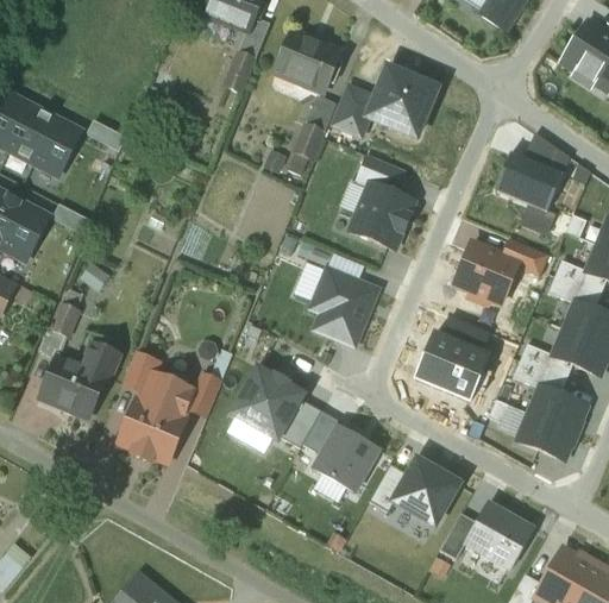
[(205,0),(201,12),(215,18),(215,16),(248,29),(250,30),(256,14),(262,0),(205,0)]
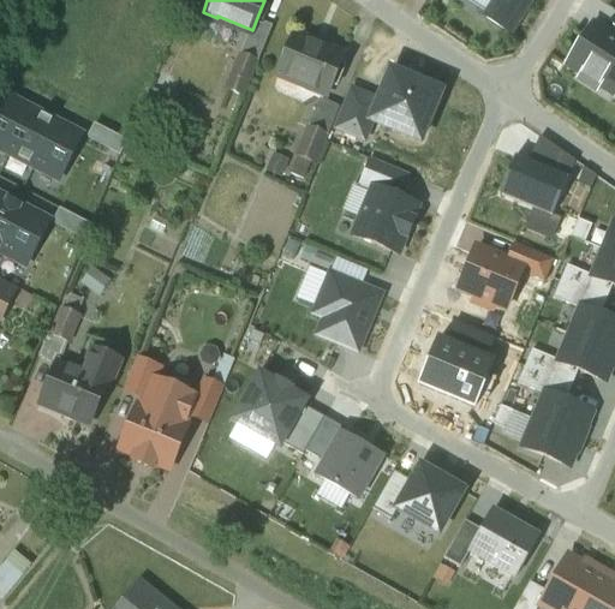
[(487,15),(509,29),(527,0),(495,0),(487,15)]
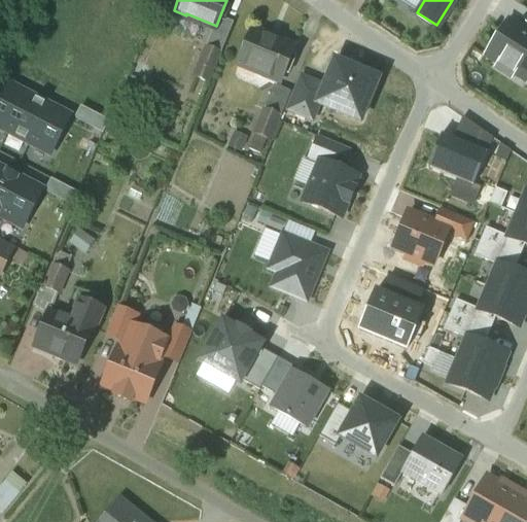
[(221,12),(216,26),(214,25),(207,42),(220,47),(220,48),(221,48),(234,18),(221,12)]
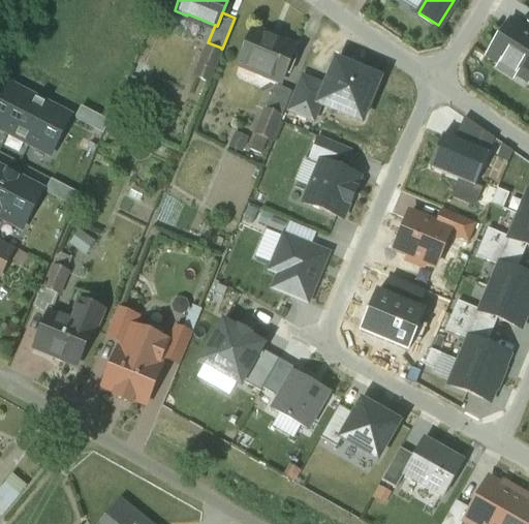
[(528,25),(511,16),(489,55),(528,80),(528,25)]
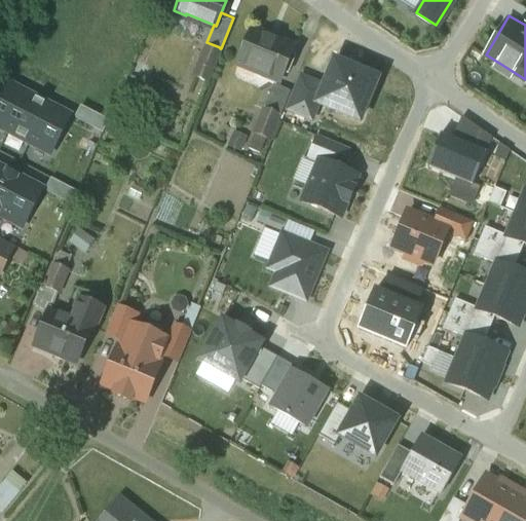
[(294,42),(253,25),(237,62),(257,70),(258,69),(279,77),(294,42)]
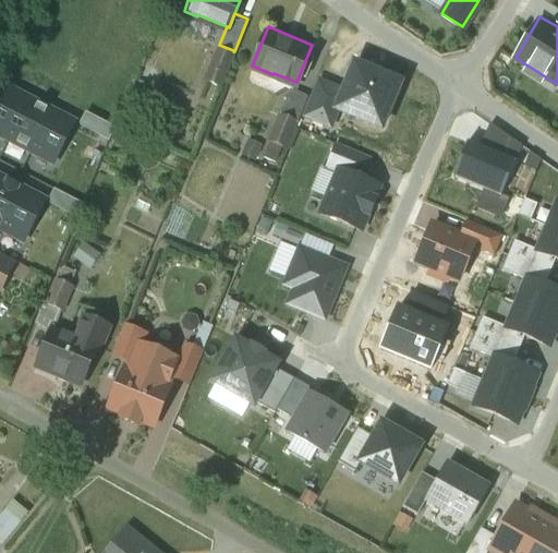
[(233,50),(219,45),(206,76),(220,83),(233,51),(233,50)]
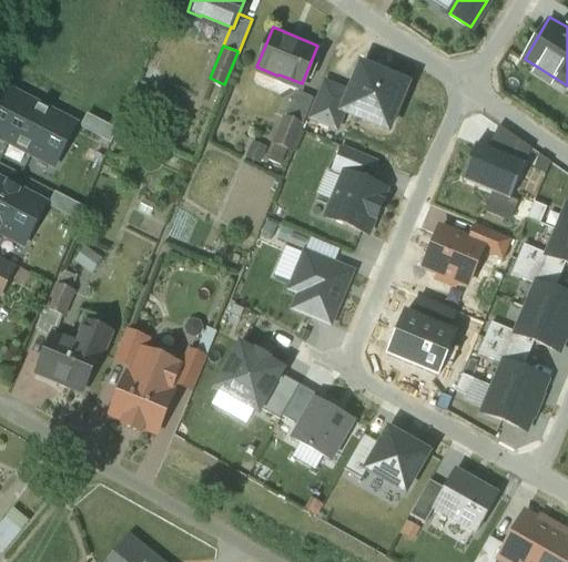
[(363,65),(357,80),(361,81),(356,93),(326,83),(313,115),(336,125),(344,110),(391,128),(407,83),(363,65)]
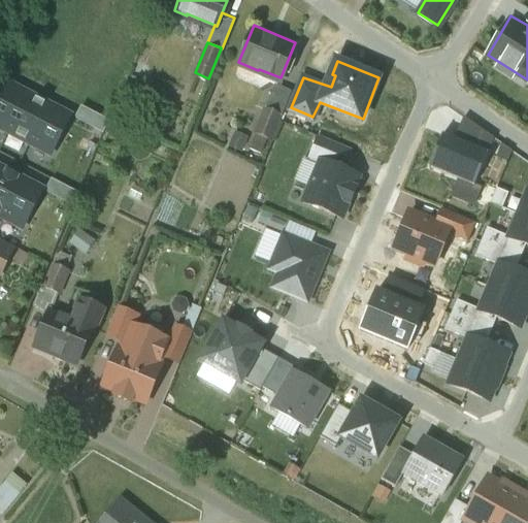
[(28,91),(6,79),(0,92),(0,124),(8,129),(28,91)]
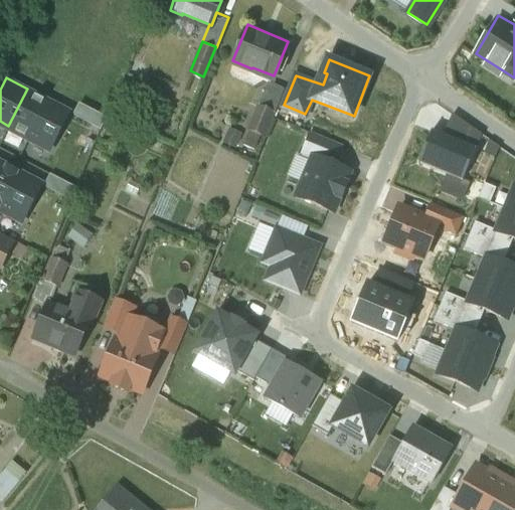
[(285,86),(269,78),(259,102),(274,108),(274,109),(275,109),(285,86)]
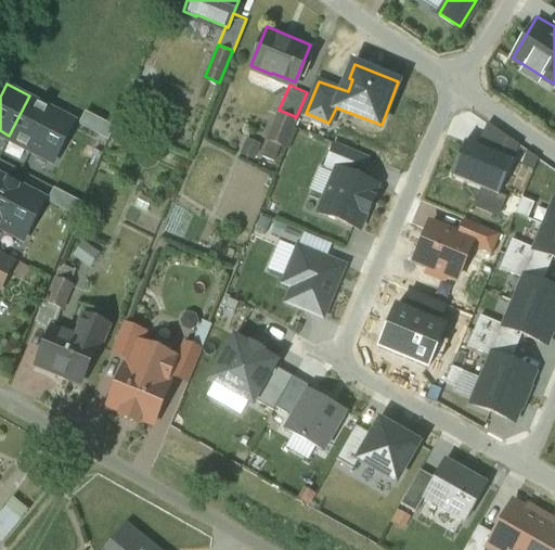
[(29,96),(9,136),(30,148),(51,107),(29,96)]
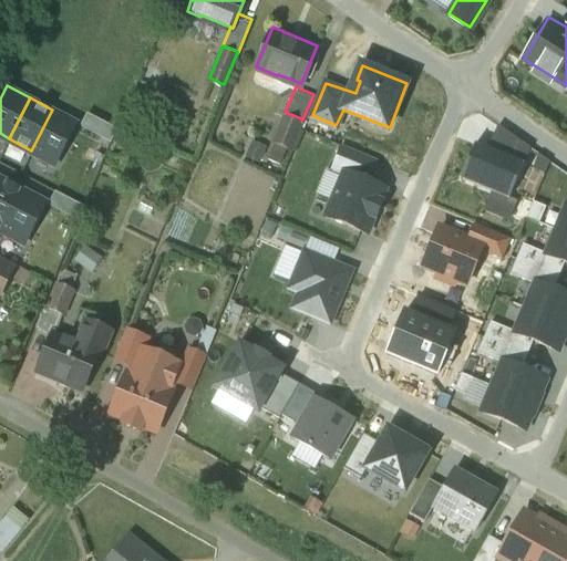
[(75,122),(52,110),(31,151),(54,162),(75,122)]
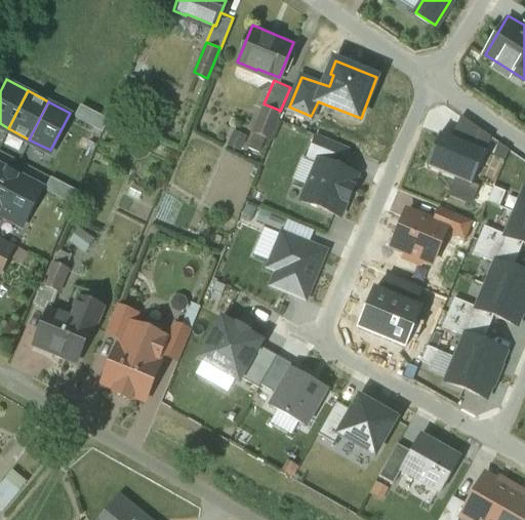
[(279,110),(264,104),(253,129),(269,135),(279,111),(279,110)]
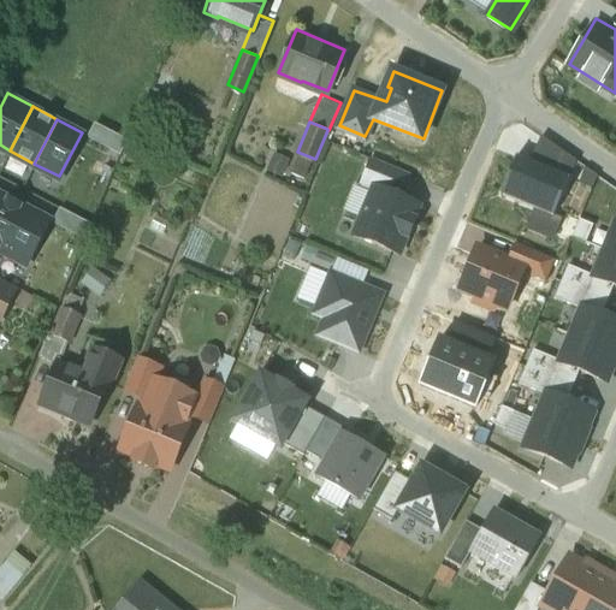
[(568,173),(511,153),(497,193),(554,213),(568,173)]
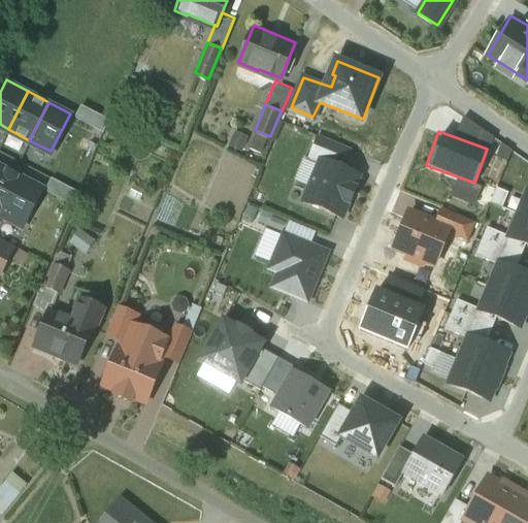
[(303,188),(299,199),(344,217),(360,175),(342,168),(351,146),(319,134),(310,156),(305,154),(293,185),(303,188)]
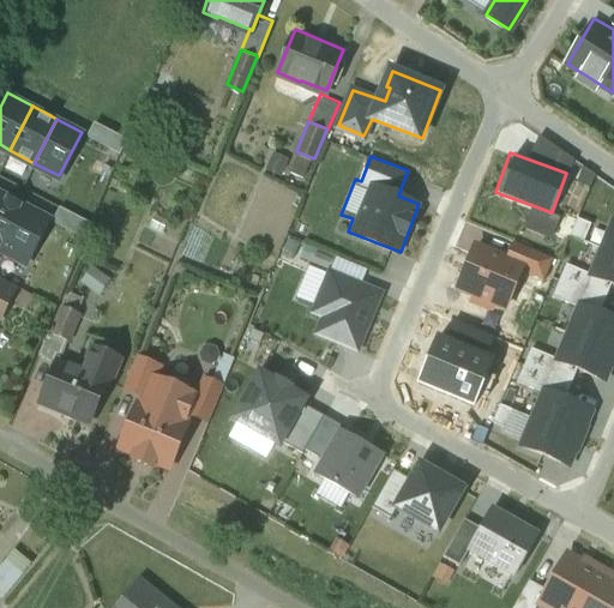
[(0,191),(0,247),(1,248),(24,204),(0,191)]
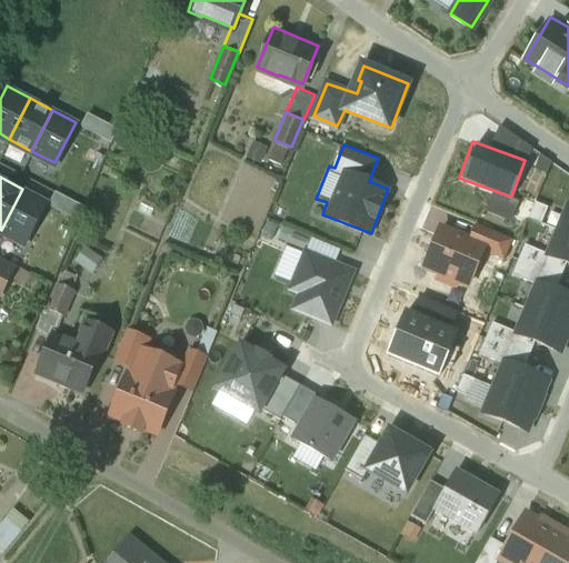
[(46,201),(22,189),(1,230),(25,242),(46,201)]
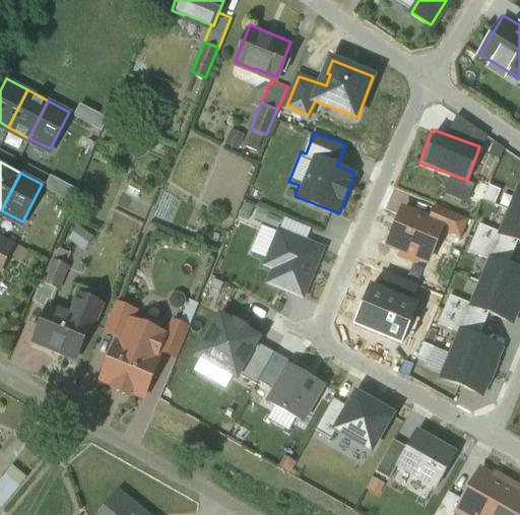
[(519,191),(513,189),(497,235),(519,243),(519,191)]
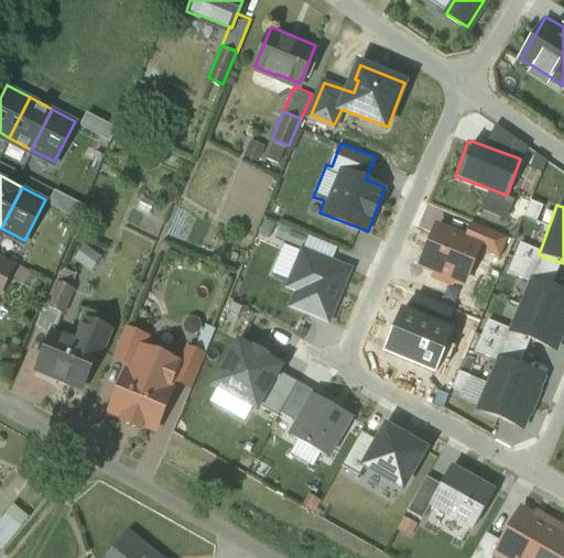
[(483,239),(433,221),(416,267),(466,285),(483,239)]
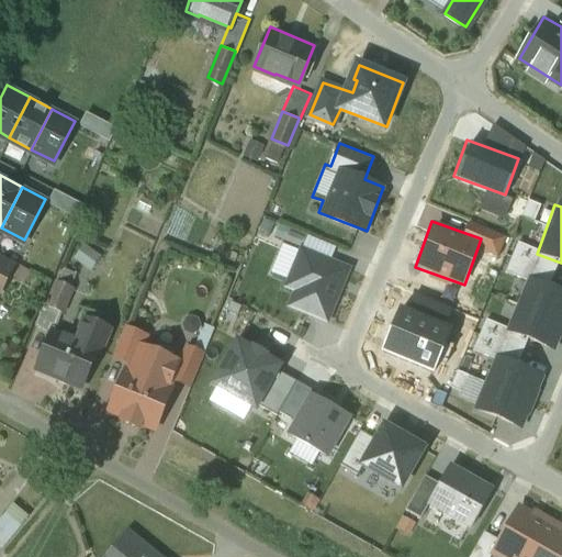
[(88,241),(79,257),(97,267),(107,251),(88,241)]
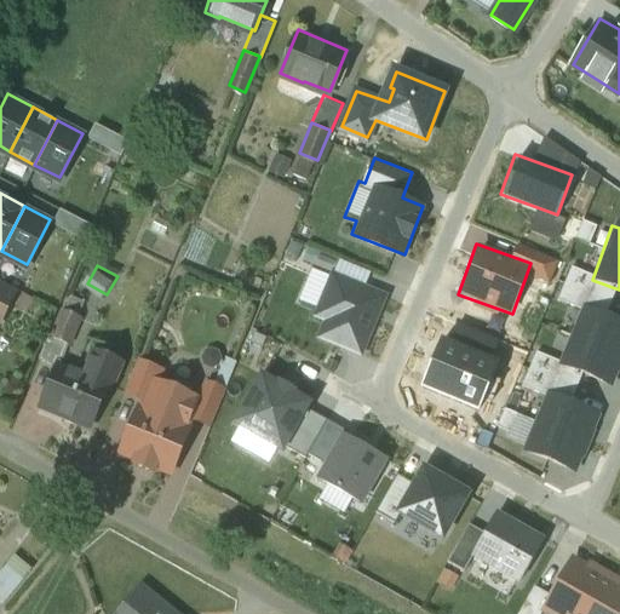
[(383,292),(333,273),(323,297),(333,302),(320,332),(360,349),(383,292)]
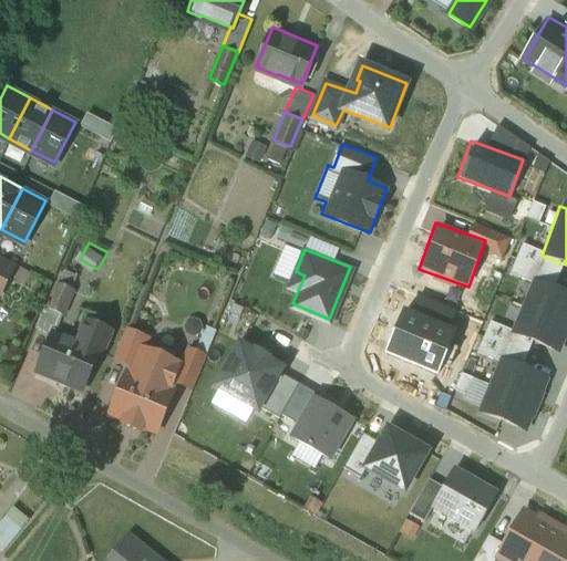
[(0,290),(16,261),(0,252),(0,290)]
